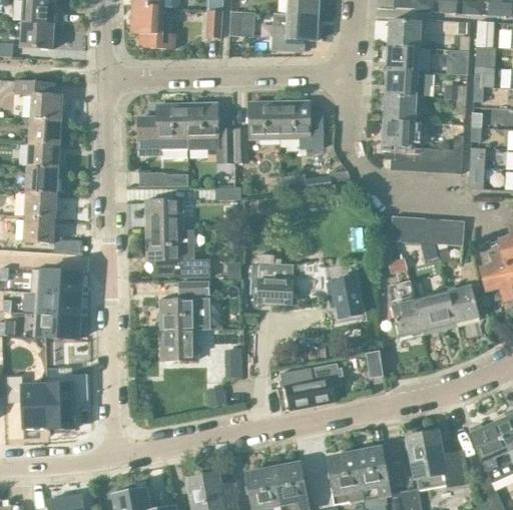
[(53,23),(55,0),(23,0),(22,21),(53,23)]
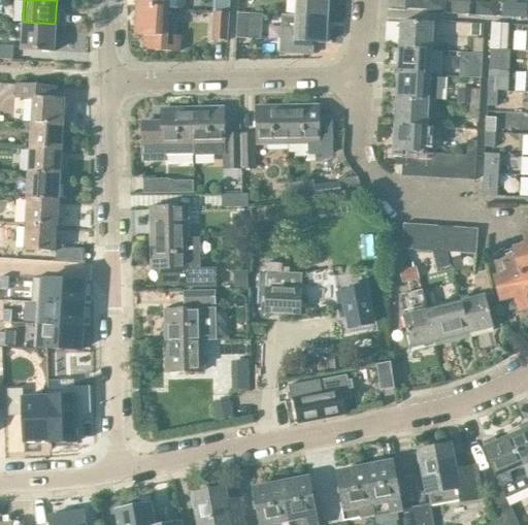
[(327,15),(328,0),(296,0),(296,13),(327,15)]
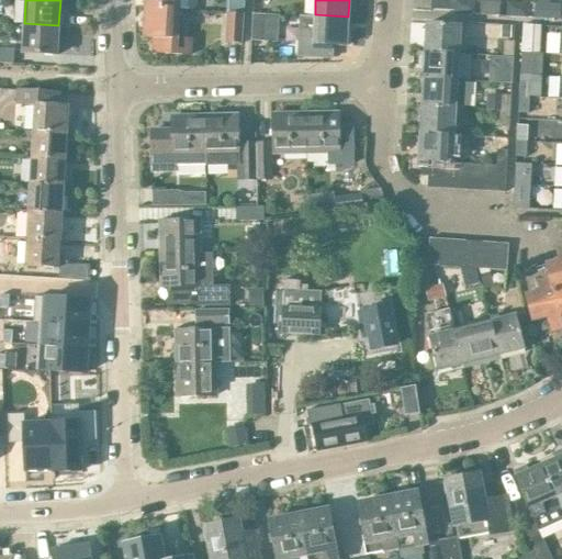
[(453,8),(453,11),(472,13),(473,1),(453,0),(453,8)]
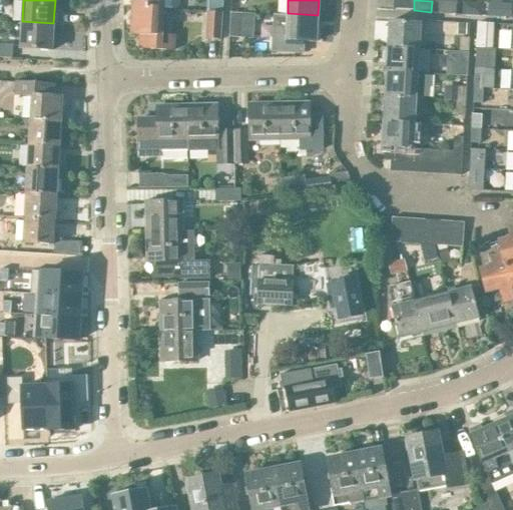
[(452,11),(452,0),(439,0),(438,11),(452,11)]
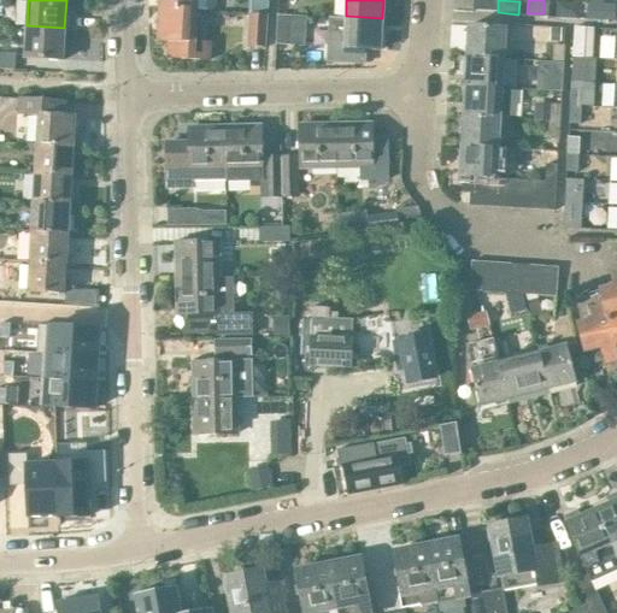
[(615,5),(615,1),(587,0),(586,17),(613,18),(615,5)]
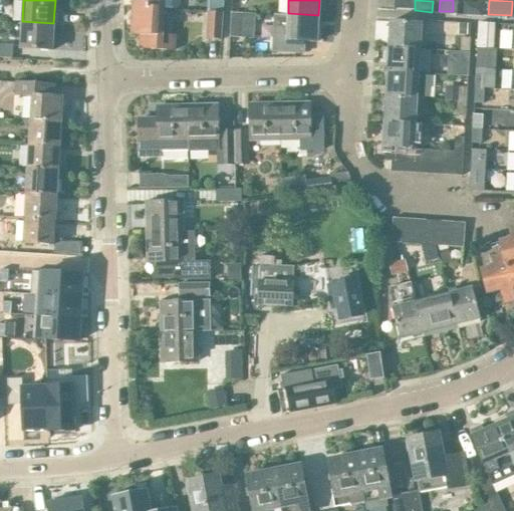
[(464,2),(464,13),(481,14),(481,3),(464,2)]
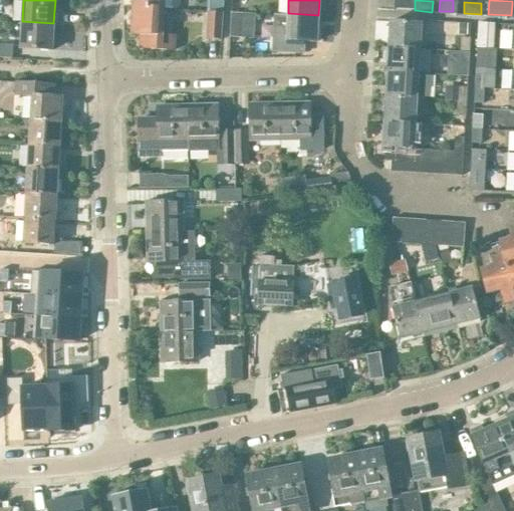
[(164,32),(166,6),(132,4),(130,31),(144,32),(143,44),(140,44),(140,45),(175,47),(175,46),(172,46),(173,33),(164,32)]
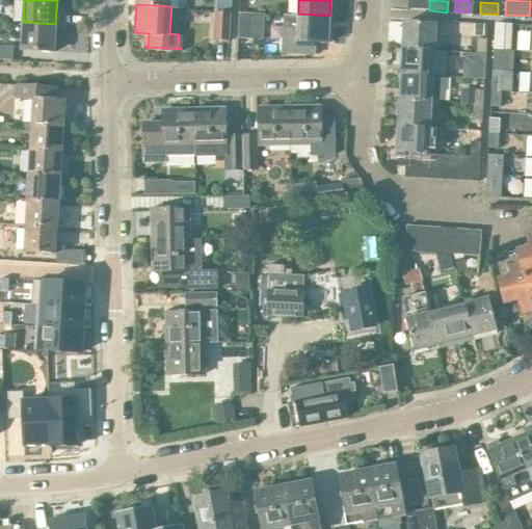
[(230,37),(232,10),(217,9),(216,36),(230,37)]
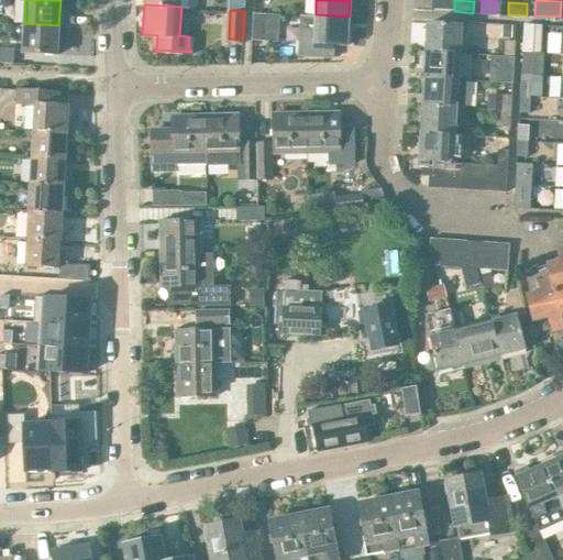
[(264,39),(265,12),(253,11),(252,37),(264,39)]
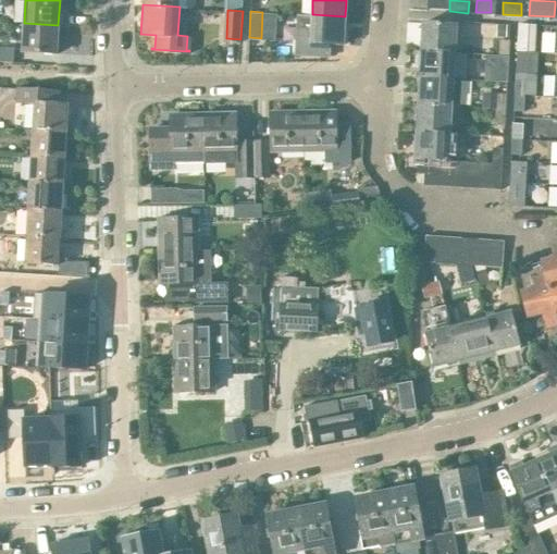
[(345,16),(312,14),(298,13),(296,53),(329,56),(330,42),(343,42),(345,16)]
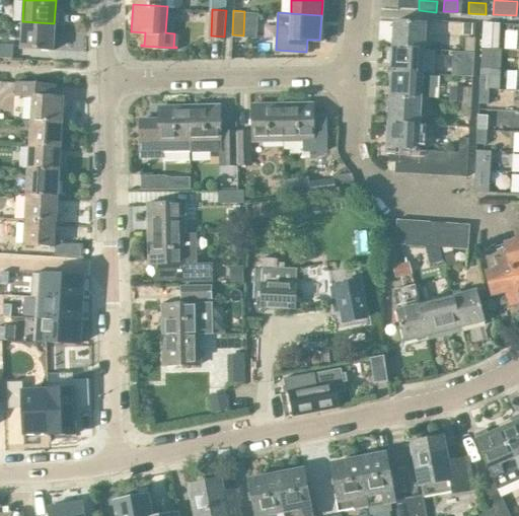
[(424,47),(425,21),(394,19),(392,45),(424,47)]
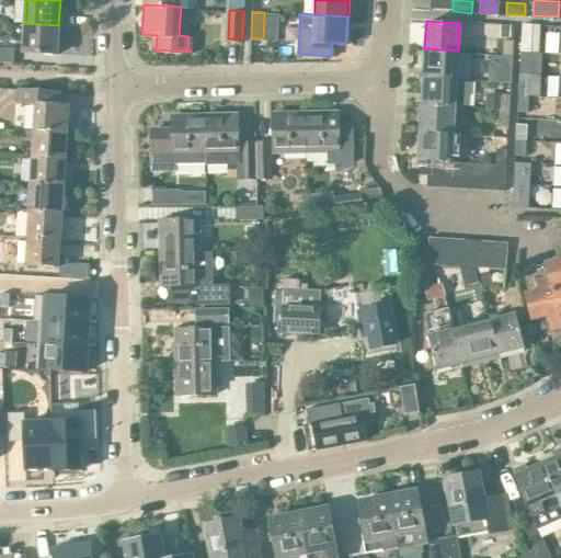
[(57,53),(58,25),(24,23),(23,50),(57,53)]
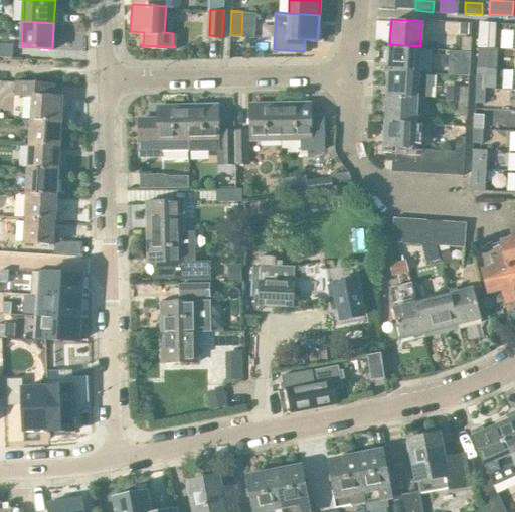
[(459,22),(459,33),(468,33),(469,22),(459,22)]
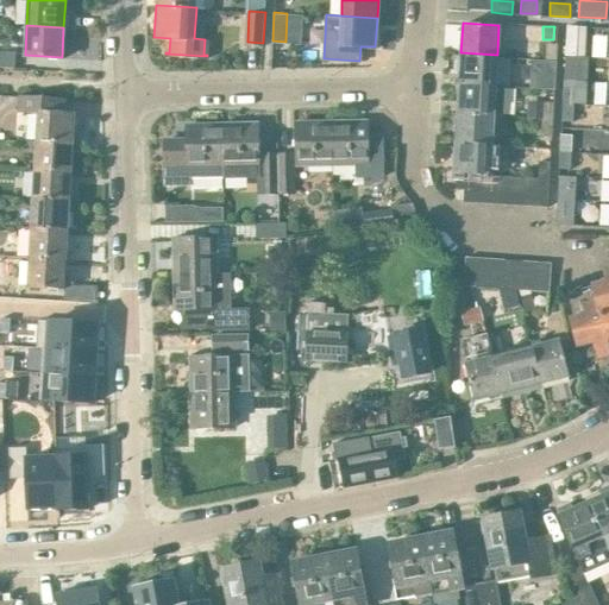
[(577,55),(578,39),(565,38),(564,55),(577,55)]
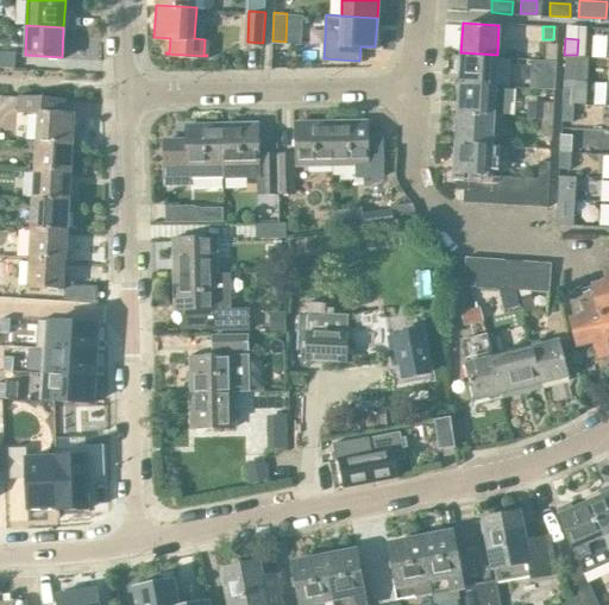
[(556,58),(557,43),(545,43),(544,58),(556,58)]
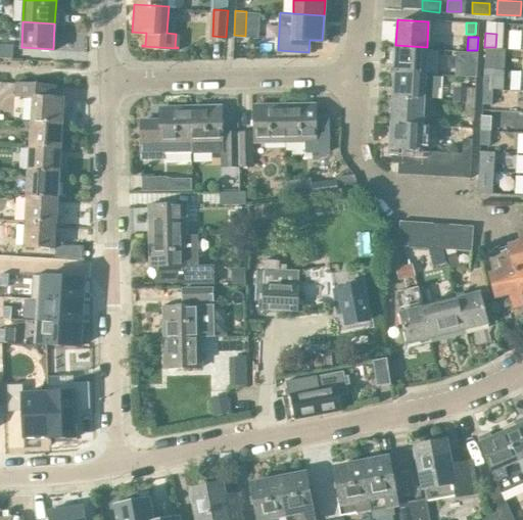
[(0,55),(12,56),(12,43),(0,42),(0,55)]
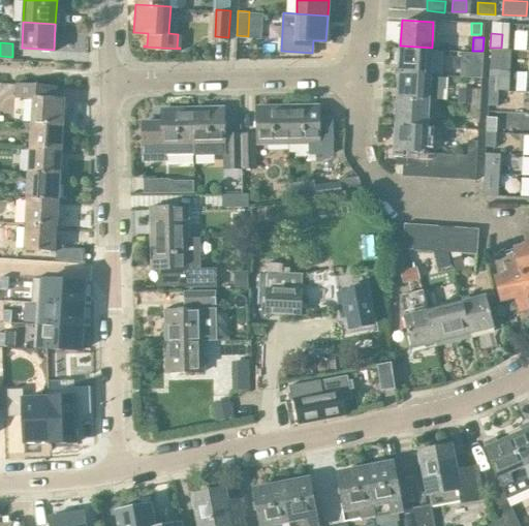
[(430,73),(432,48),(400,45),(399,71),(430,73)]
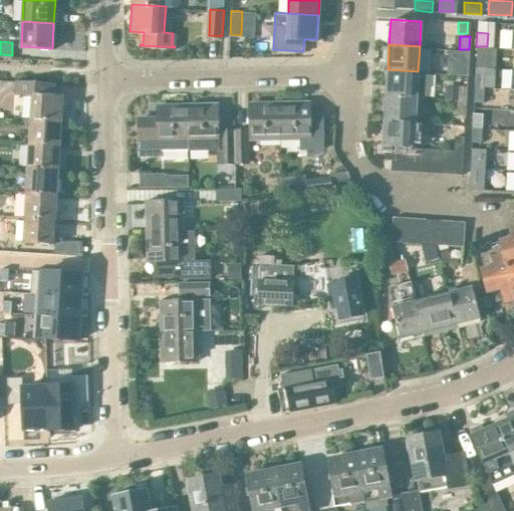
[(486,61),(487,46),(476,46),(475,60),(486,61)]
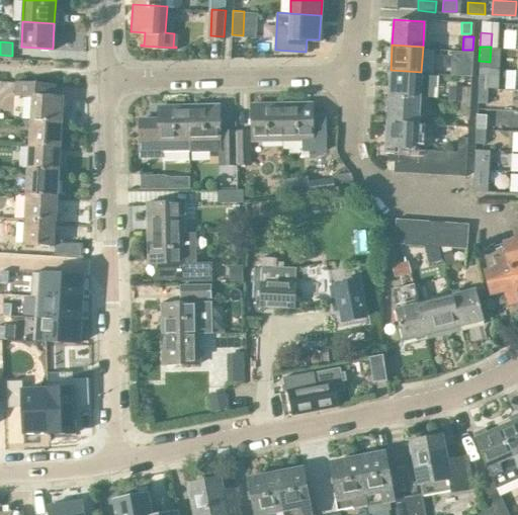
[(471,65),(472,50),(462,50),(461,64),(471,65)]
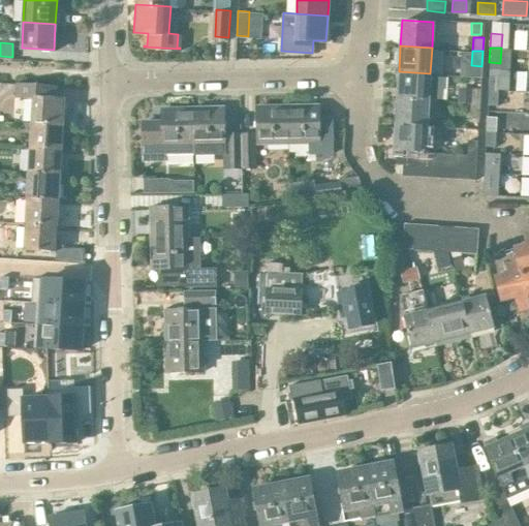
[(438,73),(430,73),(399,71),(397,97),(429,99),(437,99),(438,73)]
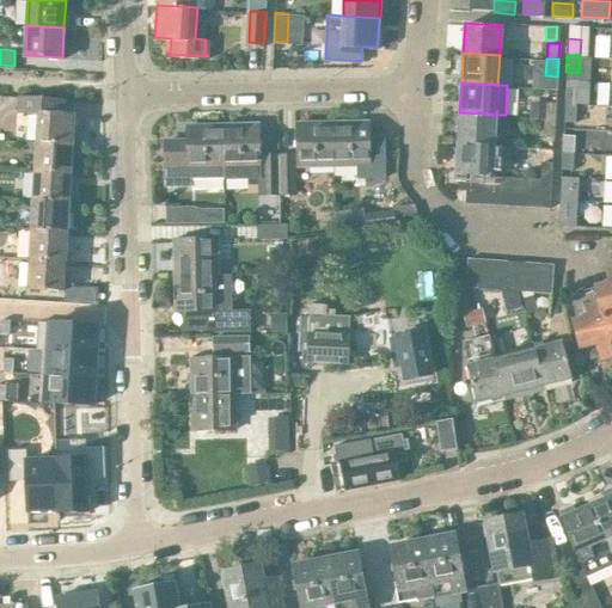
[(577,104),(579,87),(565,87),(564,103),(577,104)]
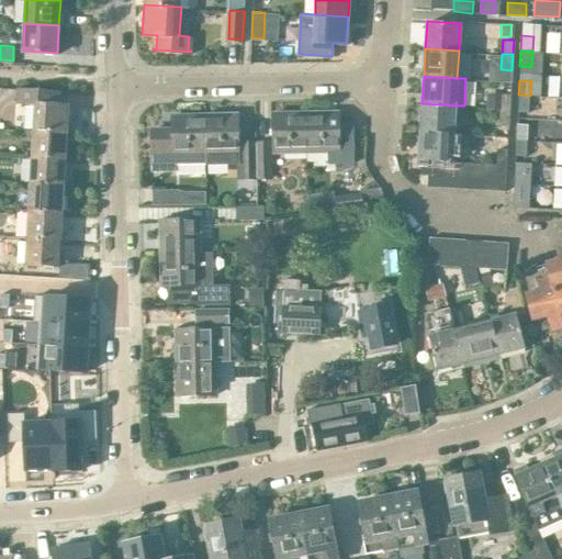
[(66,132),(68,104),(54,103),(55,90),(15,88),(14,102),(34,103),(33,131),(66,132)]
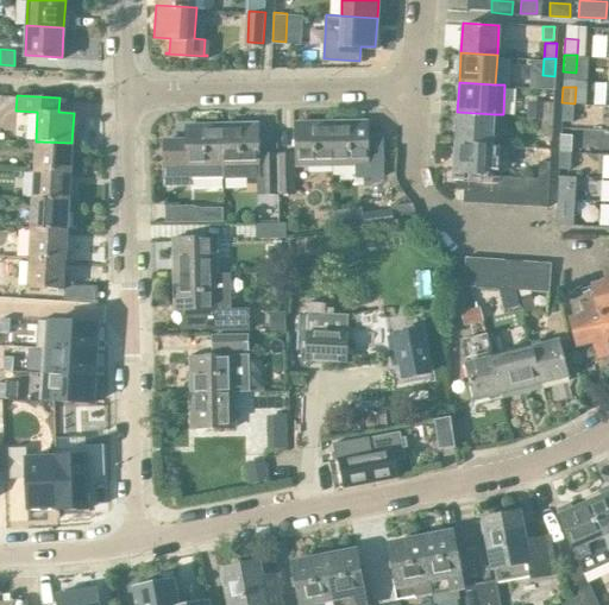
[(527,100),(527,115),(541,117),(552,118),(553,102),(542,101),(527,100)]
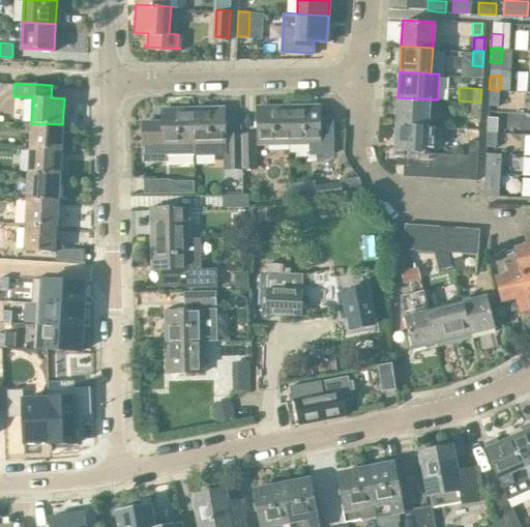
[(499,106),(500,90),(489,89),(488,105),(499,106)]
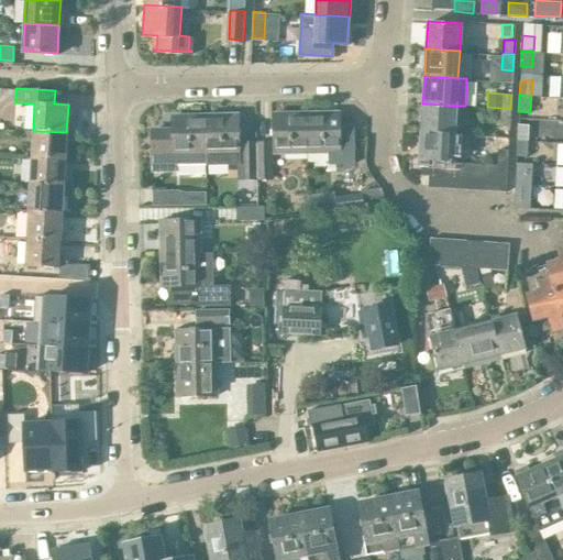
[(454,132),(456,106),(422,103),(421,130),(454,132)]
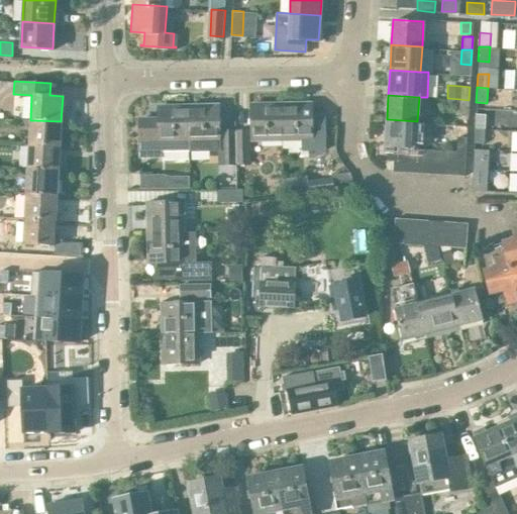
[(468,115),(469,100),(459,99),(459,115),(468,115)]
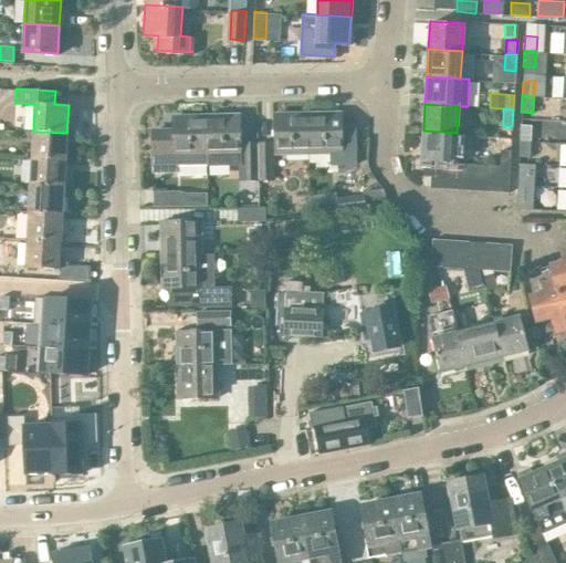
[(310,113),(308,113),(308,150),(337,149),(337,163),(355,163),(355,125),(342,125),(342,112),(323,113),(323,114),(310,114),(310,113)]
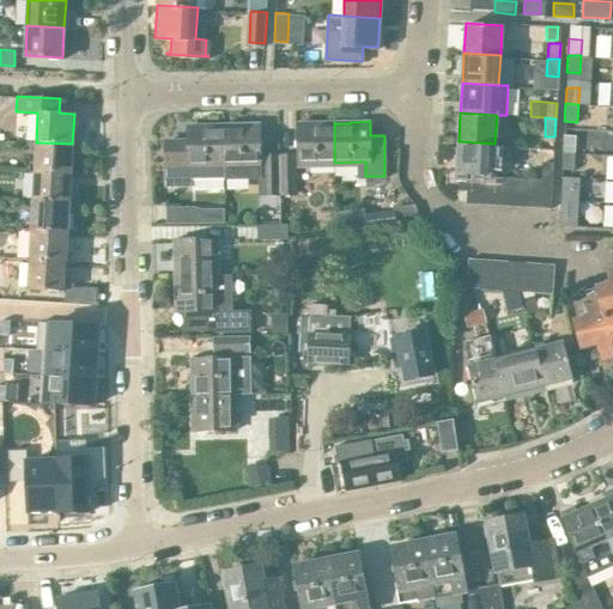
[(334,163),(334,122),(333,122),(333,123),(316,125),(316,122),(298,122),(299,164),(334,163)]
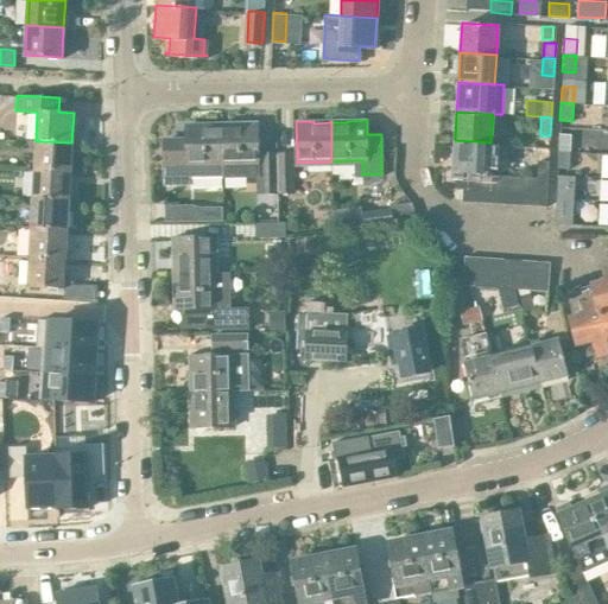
[(223,124),(222,124),(223,164),(223,176),(259,175),(259,192),(278,192),(277,153),(258,153),(258,122),(238,122),(238,124),(223,125),(223,124)]
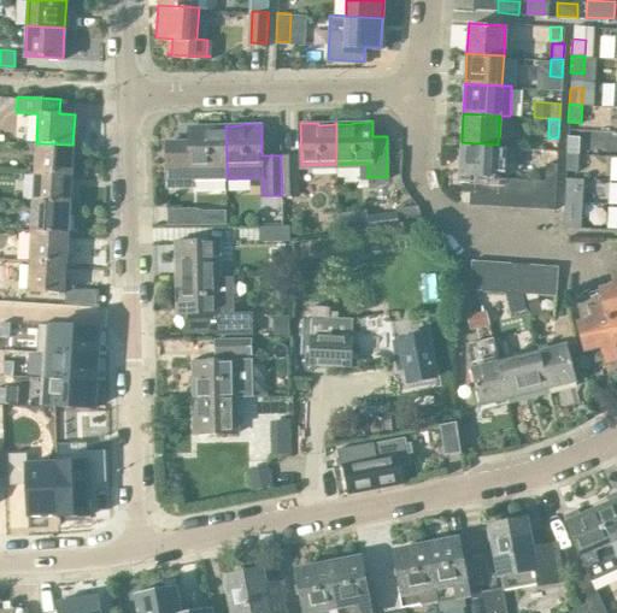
[(227,166),(225,125),(224,125),(224,127),(207,127),(207,125),(189,125),(189,141),(166,141),(168,186),(194,184),(194,178),(227,178),(227,166)]
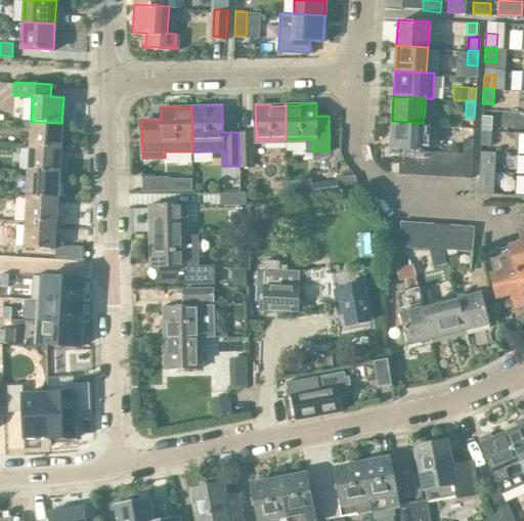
[(490,130),(491,116),(482,116),(481,129),(490,130)]
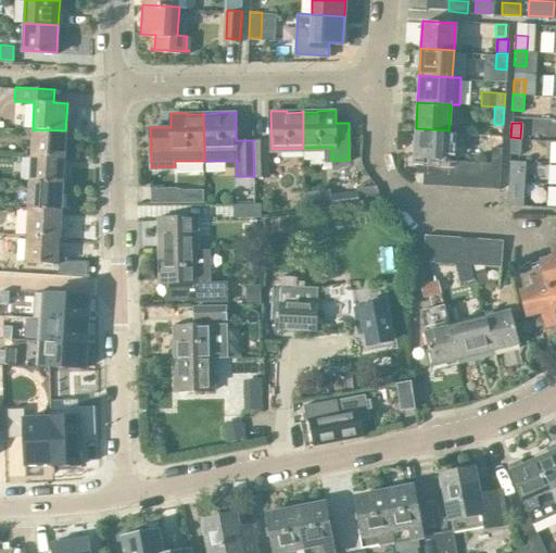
[(447,159),(449,130),(416,128),(414,156),(424,158),(437,158),(447,159)]
